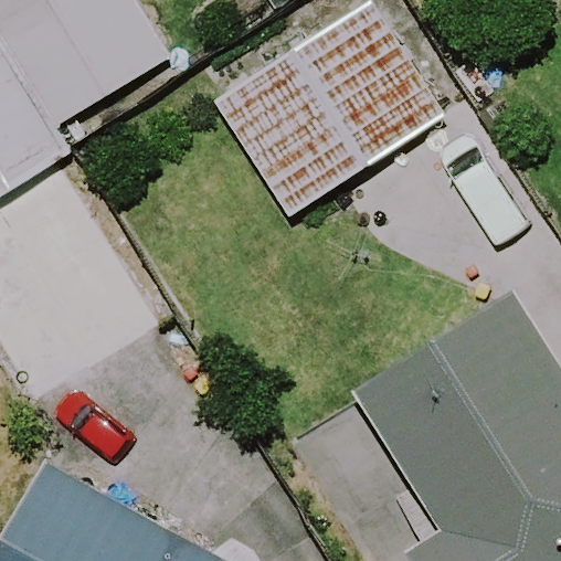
[(168,55),(133,0),(0,0),(0,187),(64,145),(54,129),(168,55)]
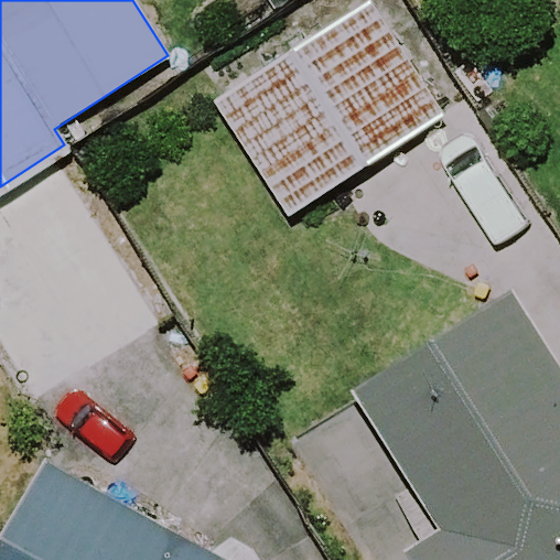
[(444,116),(370,0),(208,104),(282,219),(444,116)]
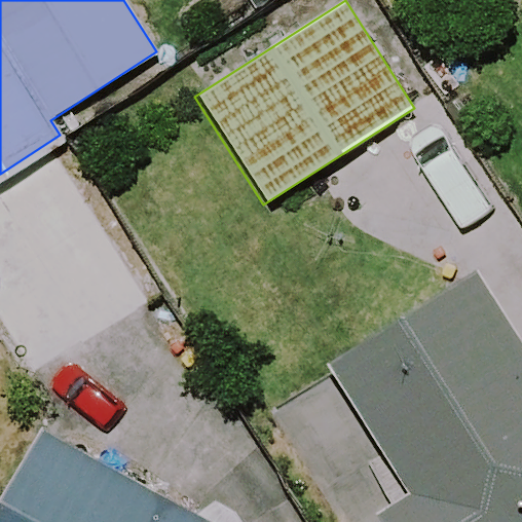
[(136,313),(56,182),(0,216),(0,344),(24,383),(136,313)]
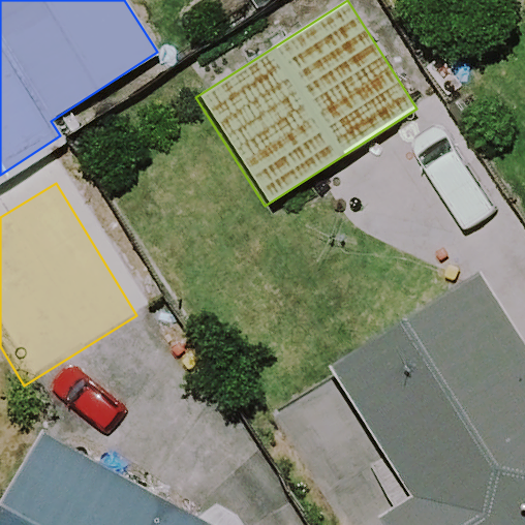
[(524,365),(469,277),(328,366),(409,494),(363,523),(364,524),(524,524),(524,365)]
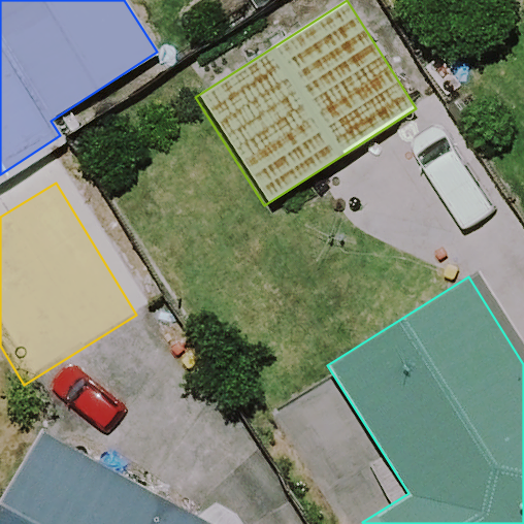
[(207,523),(50,429),(0,511),(0,523),(207,523)]
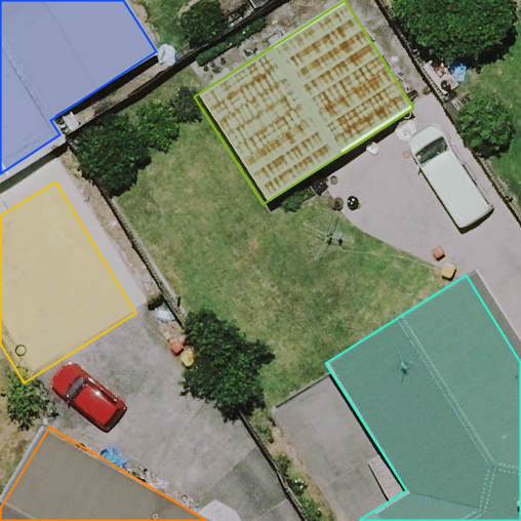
All buildings are outlined.
